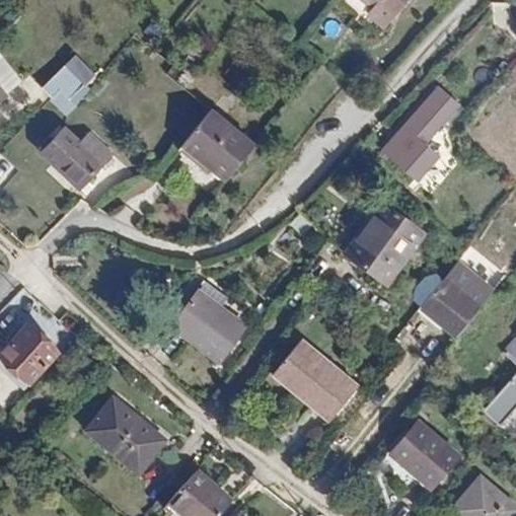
[(373,0),(370,4),(375,8),(370,14),(383,25),(403,0),(373,0)]
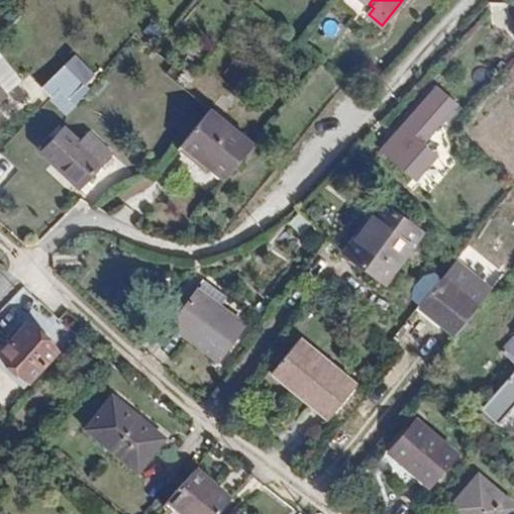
[(62,64),(48,77),(59,87),(60,85),(70,72),(62,64)]
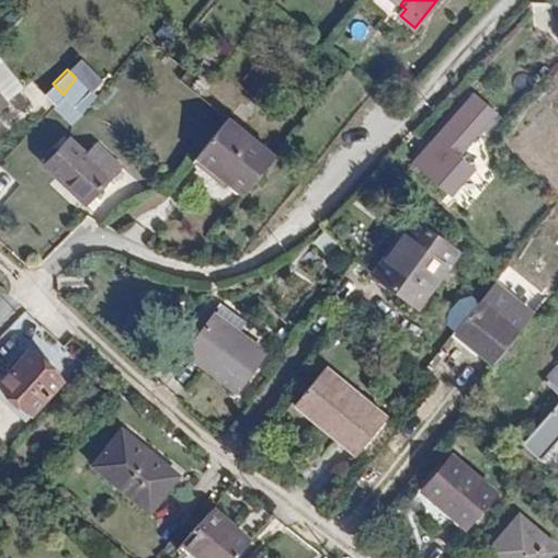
[(66,97),(76,106),(91,91),(76,78),(65,92),(64,94),(66,97)]
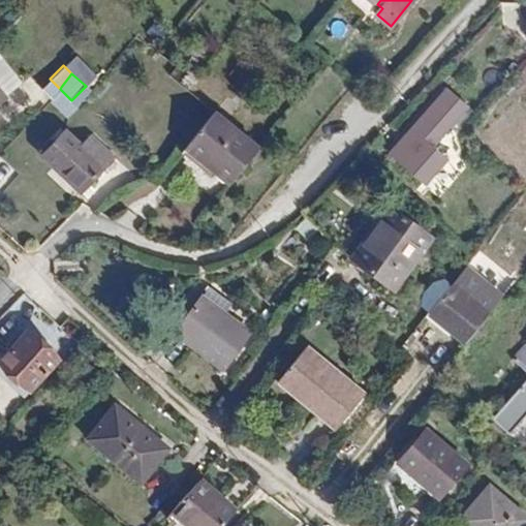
[(40,89),(53,100),(62,91),(60,89),(50,79),(40,89)]
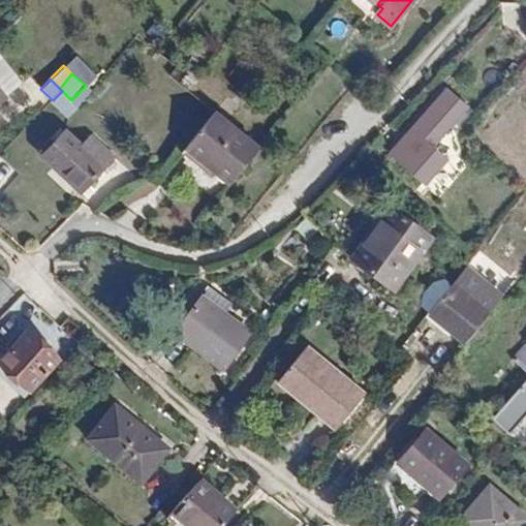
[(469,105),(451,90),(393,151),(423,180),(445,155),(434,144),(469,105)]
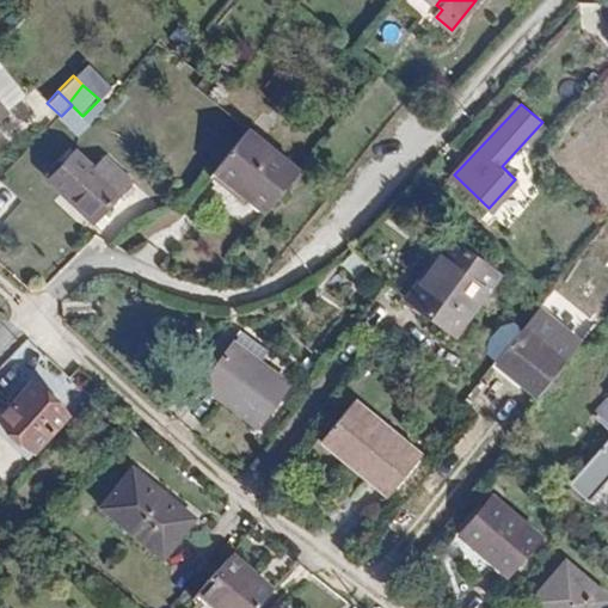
[(72,105),(61,116),(72,127),(83,116),(72,105)]
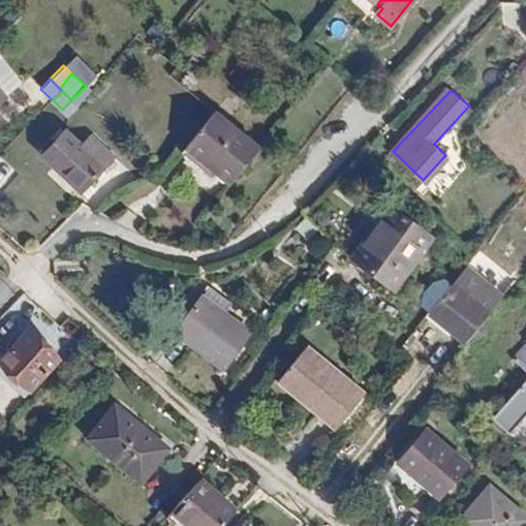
[(214,112),(187,145),(229,179),(259,144),(216,109),(214,112)]
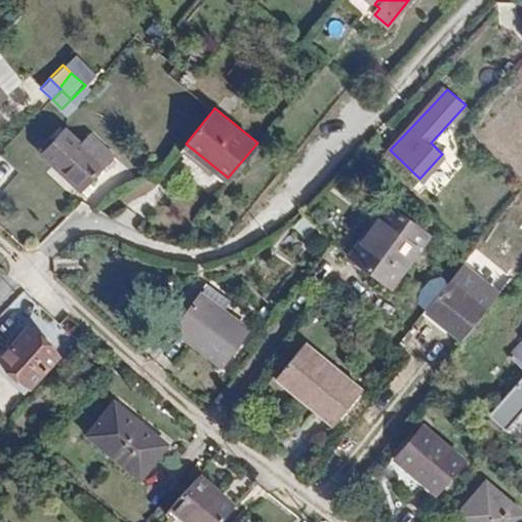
[(40,155),(78,191),(111,157),(89,134),(78,146),(63,132),(40,155)]
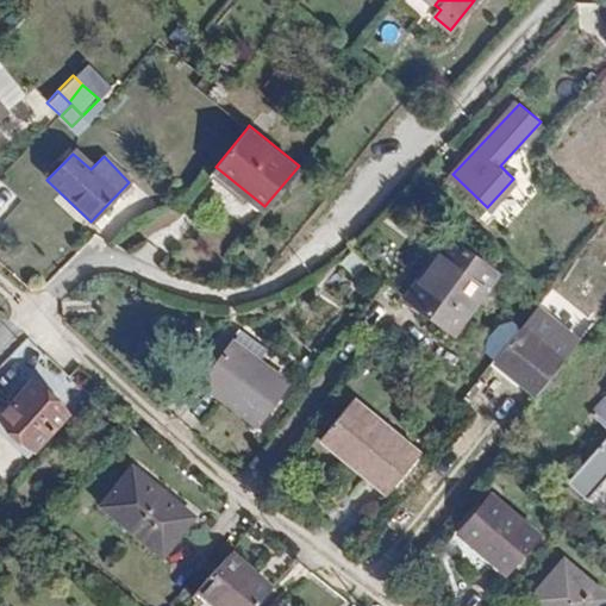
[(408,295),(453,331),(499,275),(453,236),(439,252),(442,256),(408,295)]
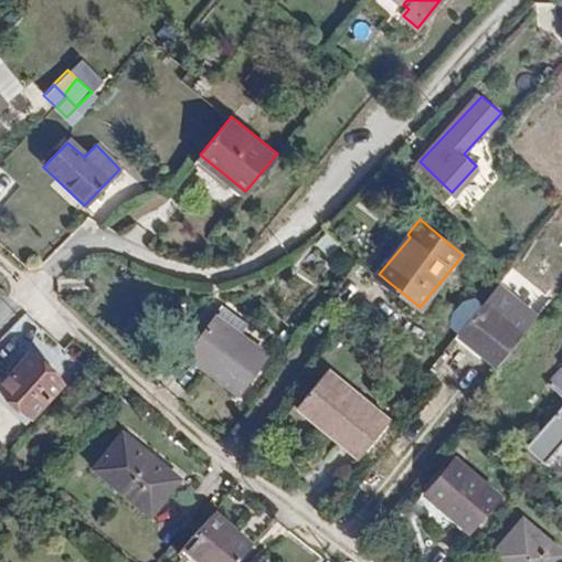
[(497,364),(522,336),(484,304),(459,333),(497,364)]
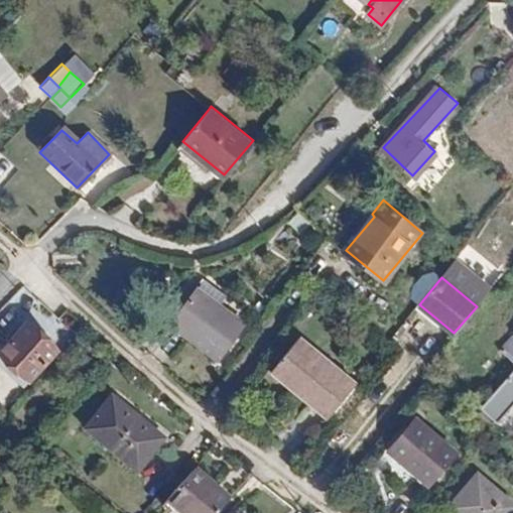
[(169,325),(220,361),(248,323),(199,286),(169,325)]
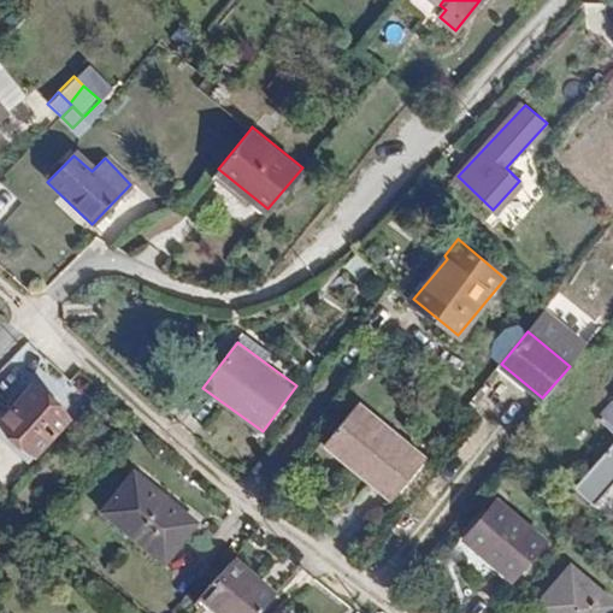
[(0,420),(0,423),(35,457),(69,422),(33,387),(0,420)]
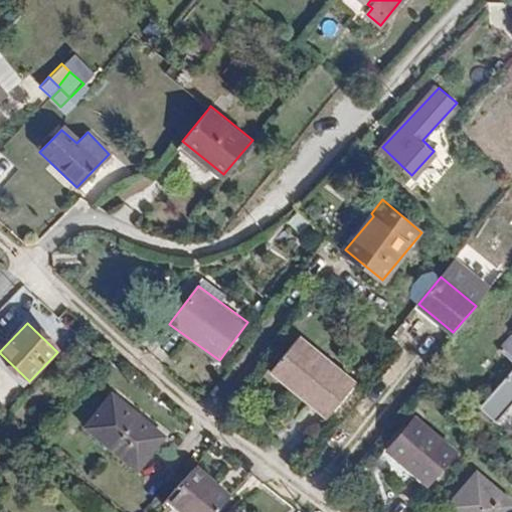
[(272,369),(328,415),(355,381),(300,335),(272,369)]
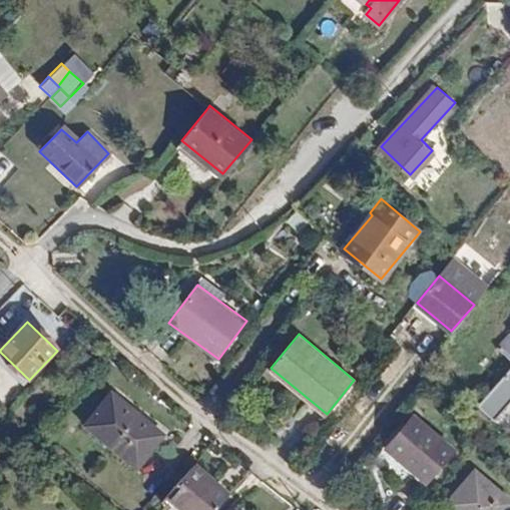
[(509,336),(498,350),(509,359),(509,369),(478,406),(494,421),(509,404),(509,336)]
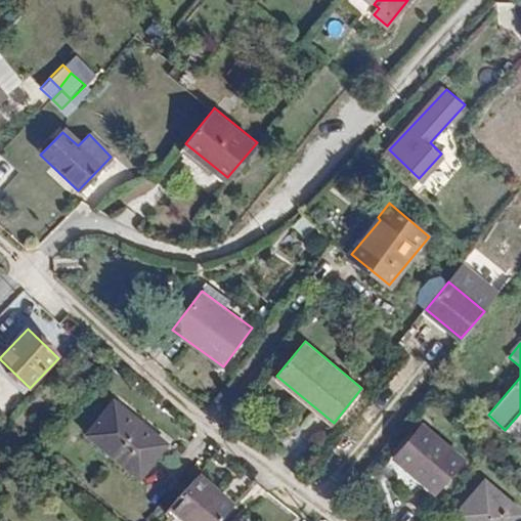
[(91,429),(142,472),(169,441),(119,397),(91,429)]
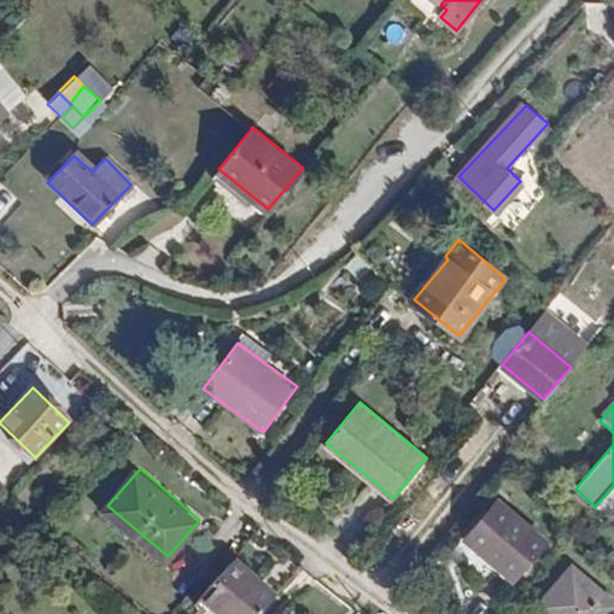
[(515,579),(549,538),(502,498),(468,538),(515,579)]
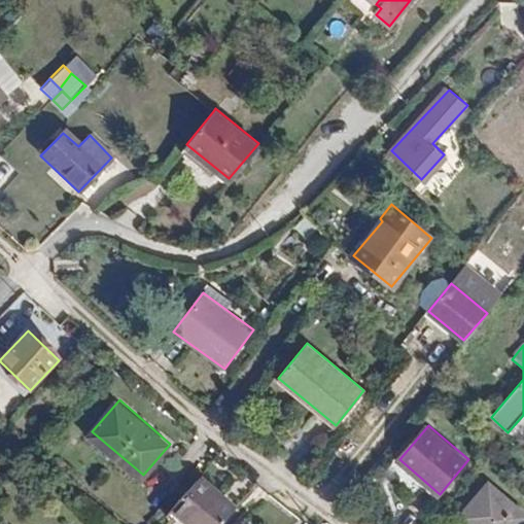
[(200,523),(220,523),(237,505),(202,474),(176,503),(200,523)]
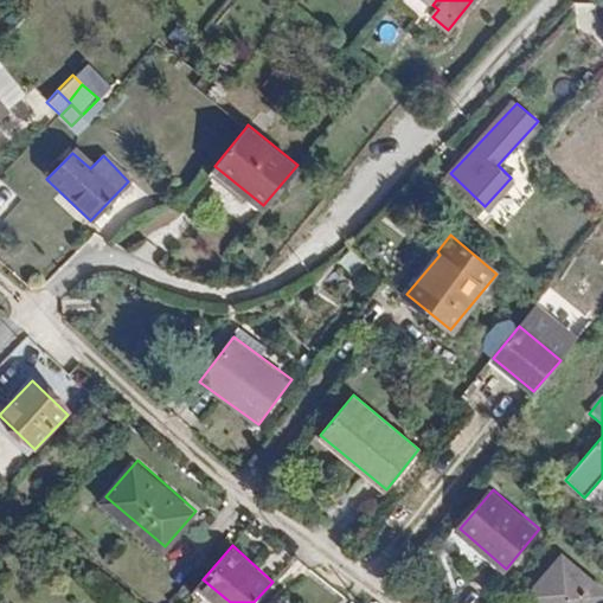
[(531,594),(541,602),(600,602),(602,600),(602,587),(564,555),(531,594)]
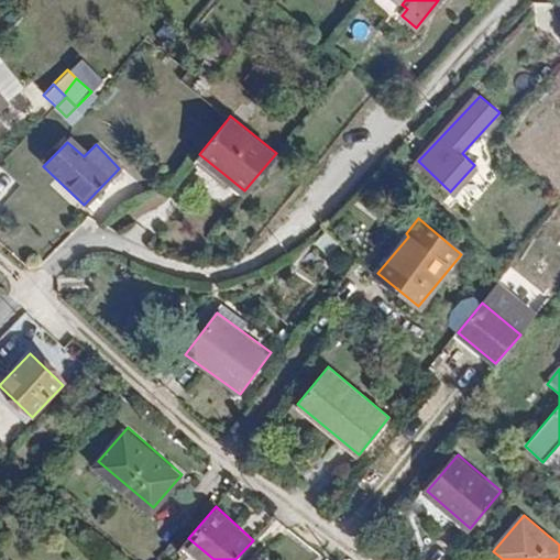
[(255,559),(282,559),(267,547),(255,559)]
